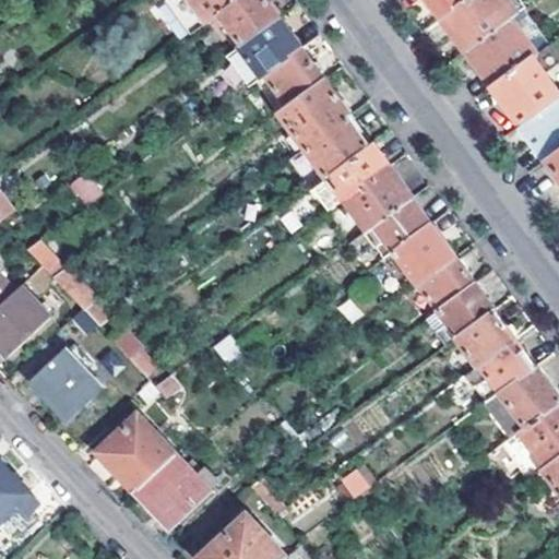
[(190,0),(207,23),(219,13),(238,0),(190,0)]
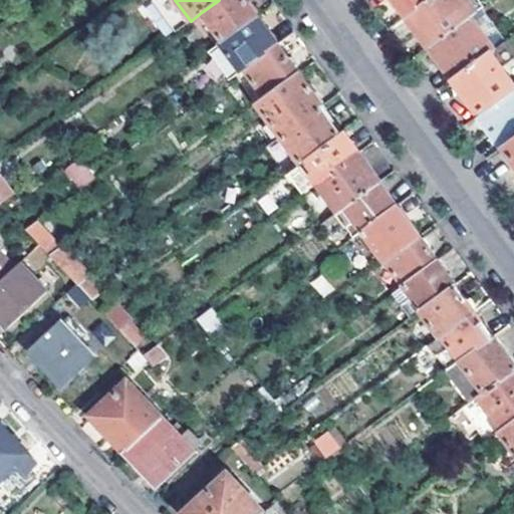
[(222,40),(256,15),(245,0),(219,0),(202,12),(222,40)]
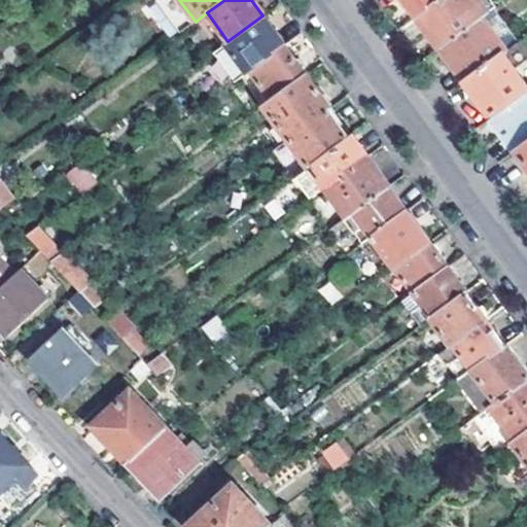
[(405,0),(412,8),(417,15),(437,0),(405,0)]
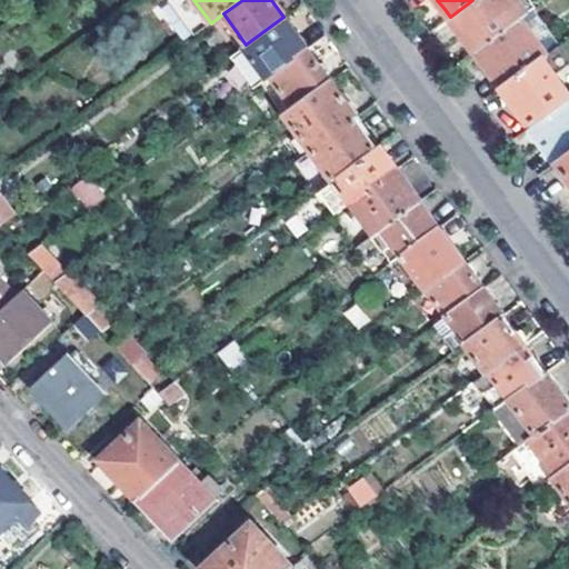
[(475,50),(520,17),(529,11),(520,0),(472,0),(450,17),(475,50)]
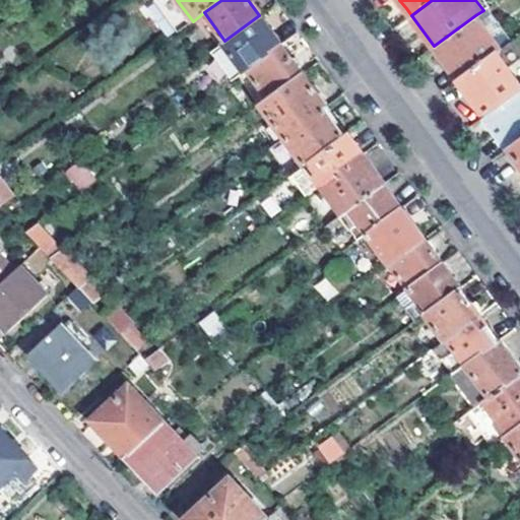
[(210,52),(232,80),(246,70),(281,45),(259,15),(224,41),(210,52)]
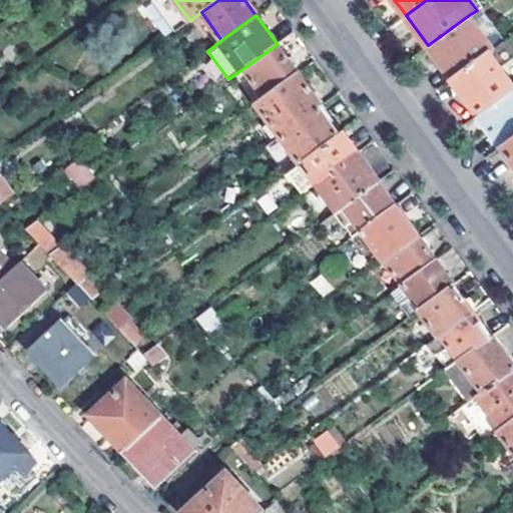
[(428,45),(452,78),(488,51),(493,48),(469,15),(428,45)]
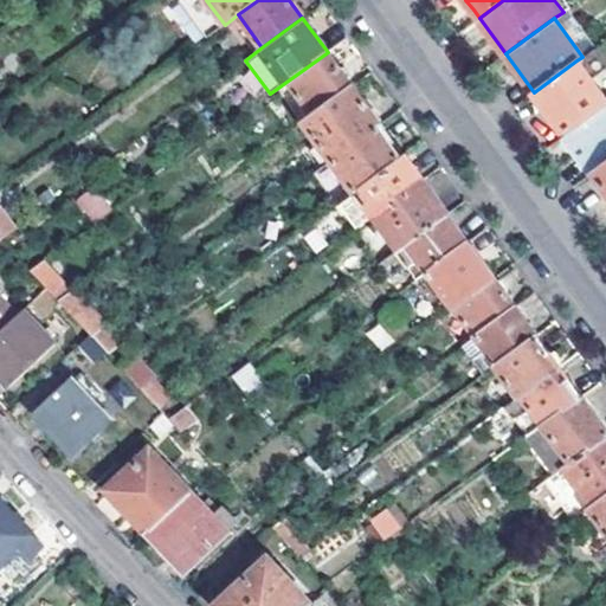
[(310,115),(352,85),(328,52),(287,82),(310,115)]
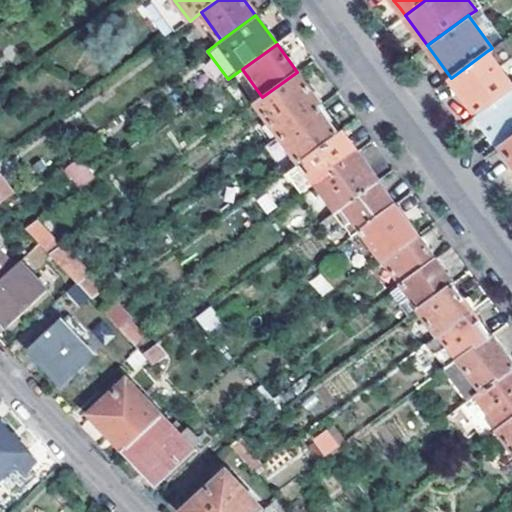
[(497,44),(492,48),(487,51),(498,66),(508,58),(497,44)]
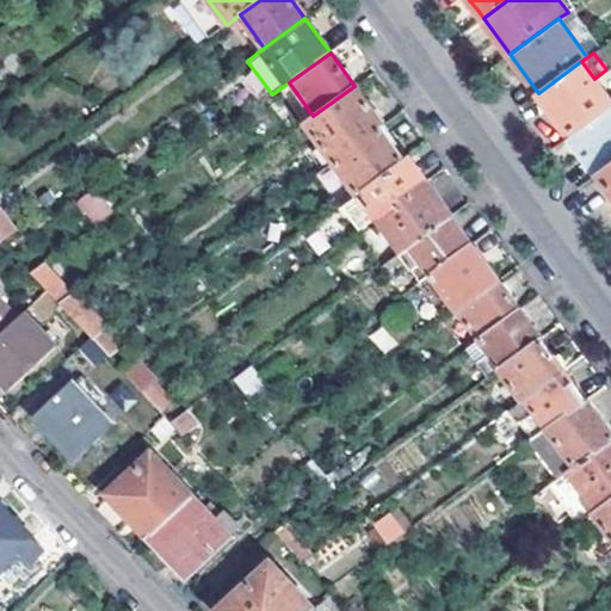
[(563,127),(569,134),(610,103),(610,102),(594,79),(581,61),(538,93),(563,127)]
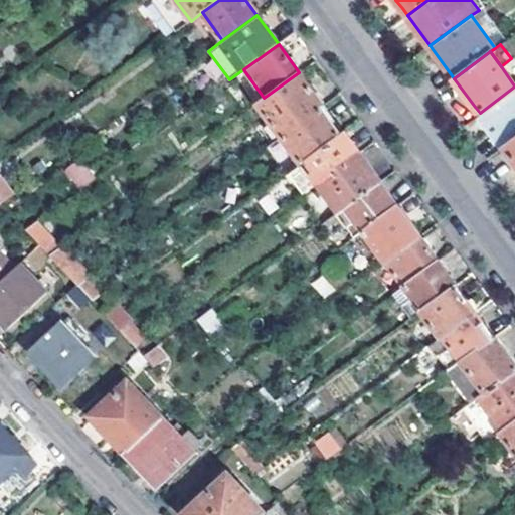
[(258,103),(282,136),(323,105),(311,89),(299,72),(264,98),(258,103)]
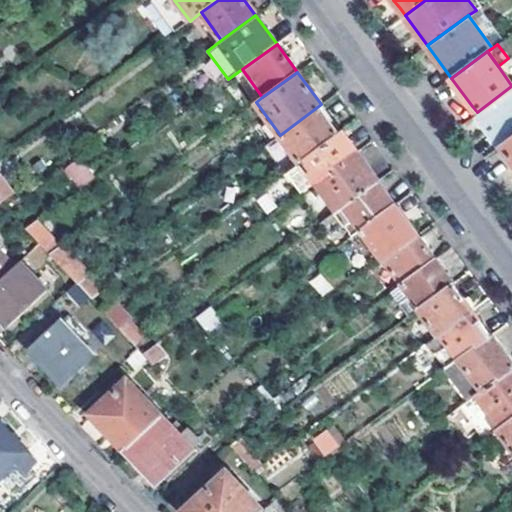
[(501,145),(511,137),(511,86),(477,112),(481,118),(501,145)]
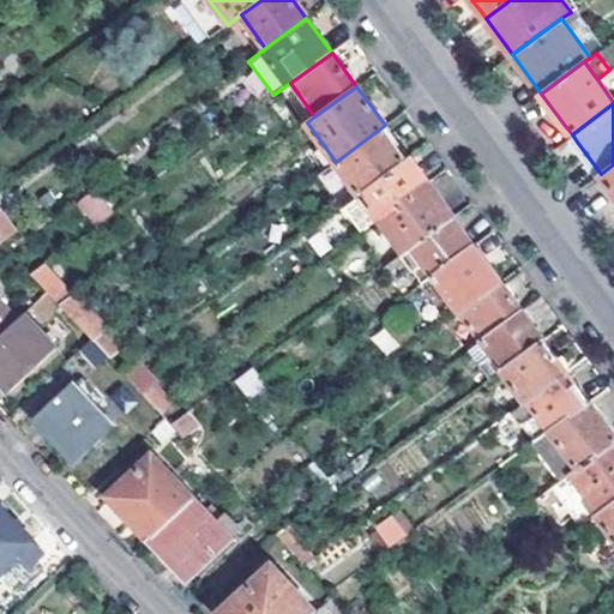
[(360,196),(410,158),(385,125),(336,162),(360,196)]
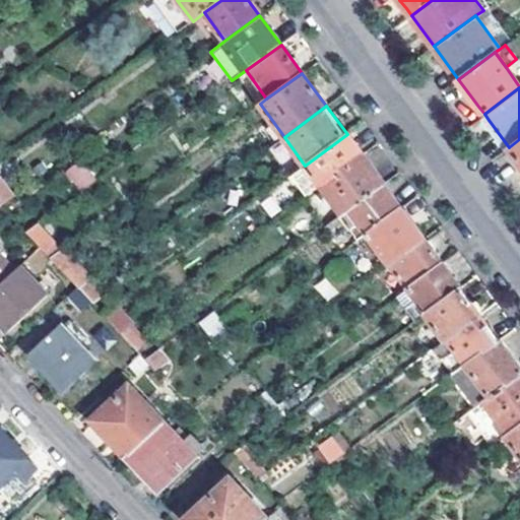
[(308,195),(321,185),(362,154),(359,149),(347,134),(305,166),(293,175),(308,195)]
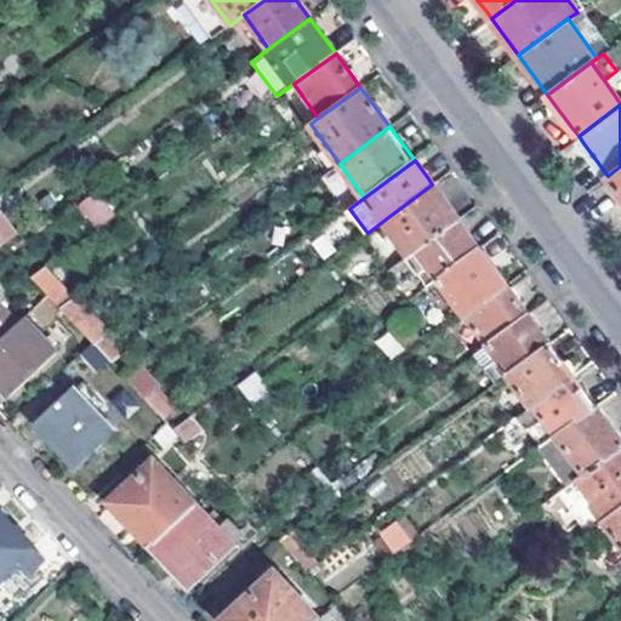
[(613,183),(620,194),(620,166),(608,176),(613,183)]
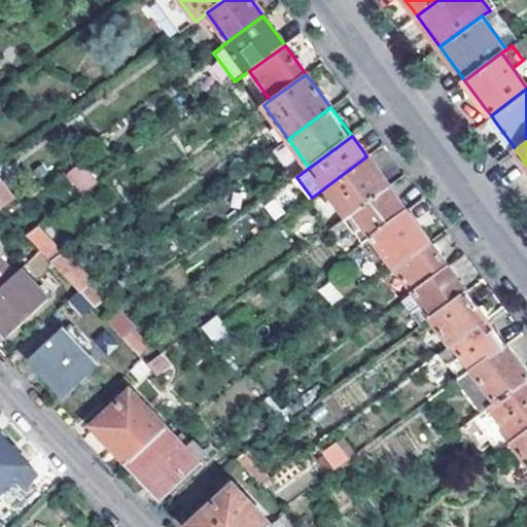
[(352,212),(388,185),(371,162),(366,156),(325,187),(346,217),(352,212)]
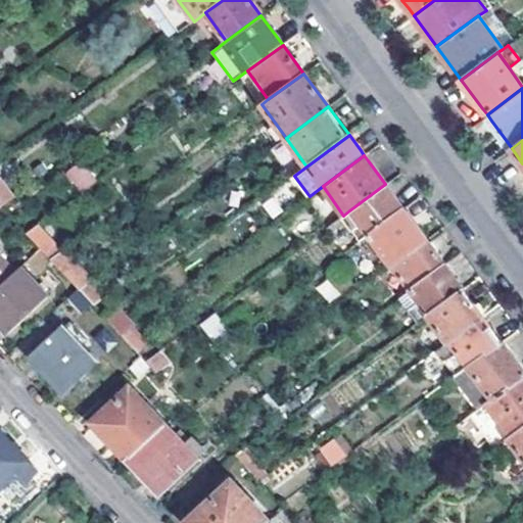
[(63,178),(86,192),(96,176),(74,162),(63,178)]
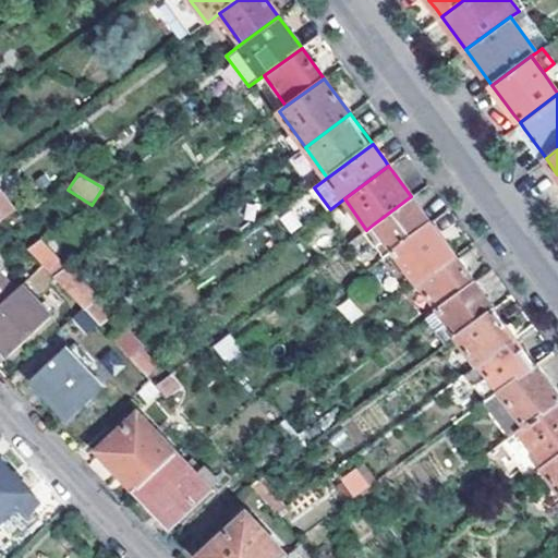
[(0,190),(0,218),(2,220),(17,209),(0,190)]
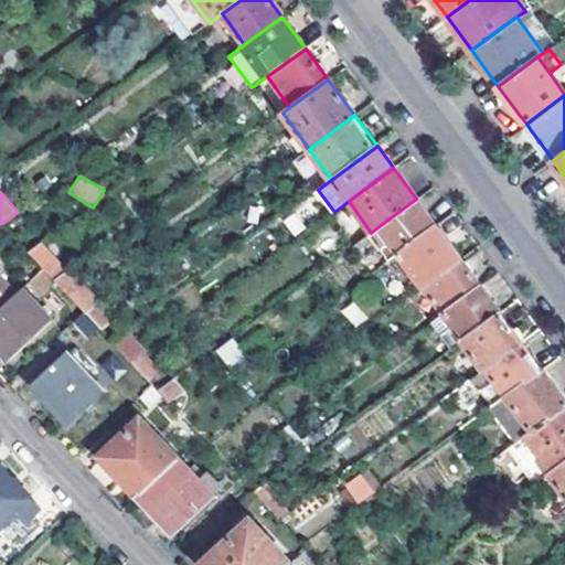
[(377,227),(397,254),(436,226),(420,205),(416,199),(377,227)]
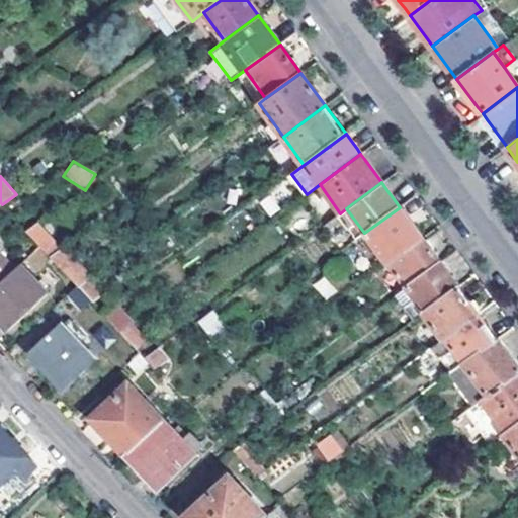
[(389,262),(422,237),(400,207),(364,233),(386,263),(389,262)]
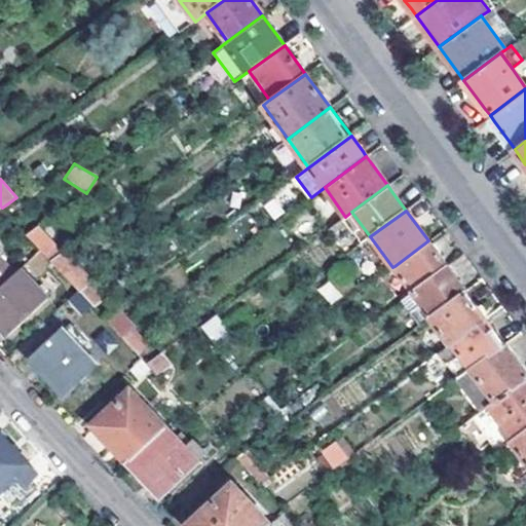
[(64,252),(38,225),(27,234),(40,250),(51,261),(64,252)]
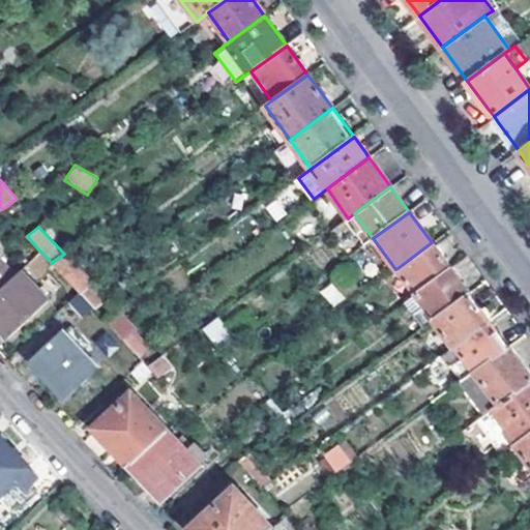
[(398,268),(416,293),(450,268),(432,242),(398,268)]
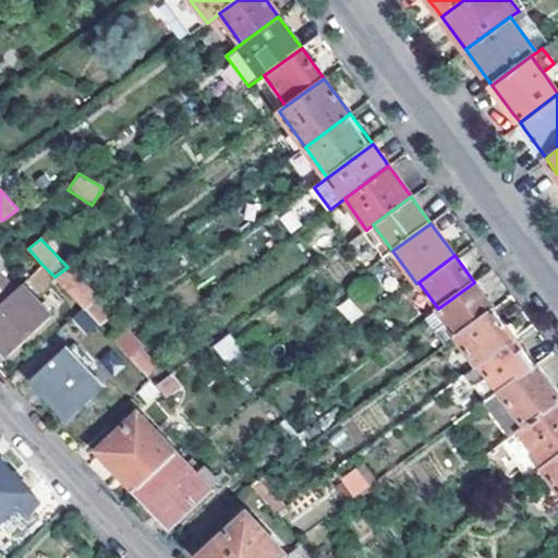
[(68,267),(55,277),(85,308),(98,299),(69,266),(68,267)]
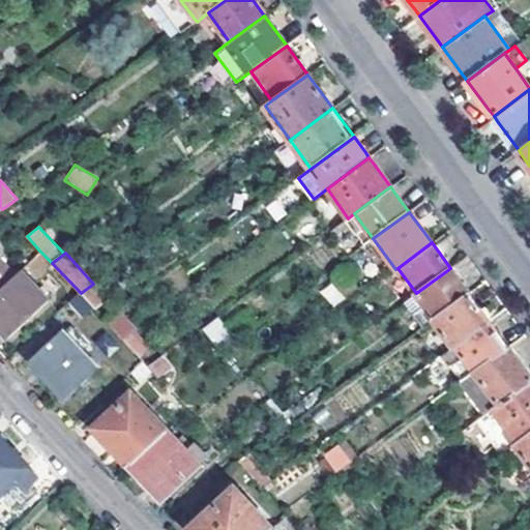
[(0,255),(0,289),(18,273),(0,255)]
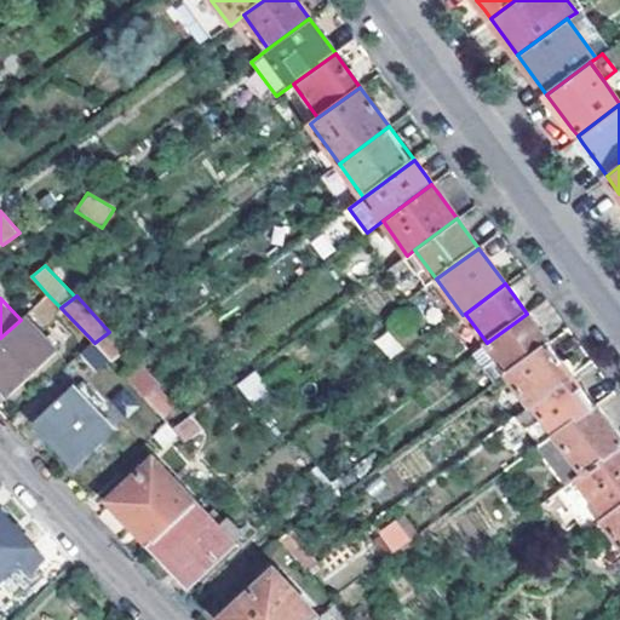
[(68,344),(34,308),(21,320),(0,338),(0,383),(11,395),(68,344)]
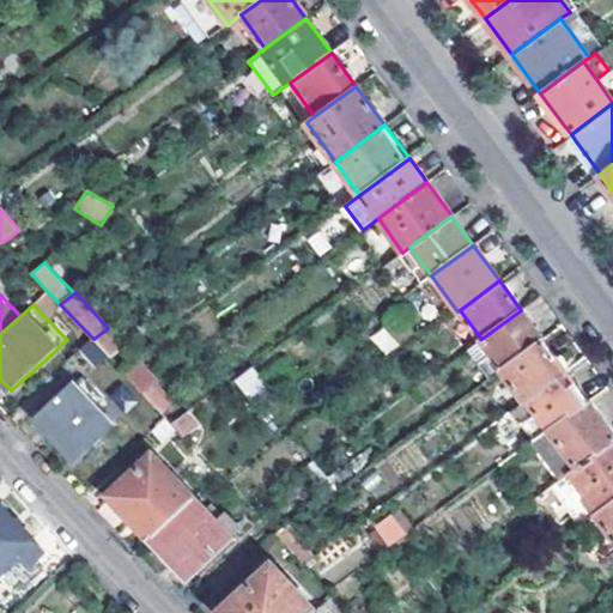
[(489,378),(502,370),(542,339),(538,333),(521,310),(481,339),(467,350),(489,378)]
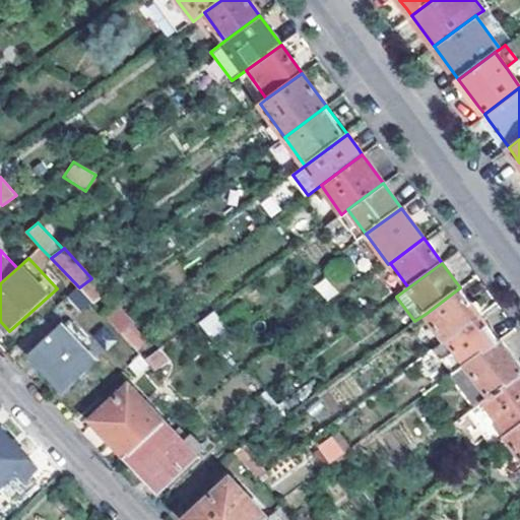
[(328,301),(338,291),(325,277),(315,286),(328,301)]
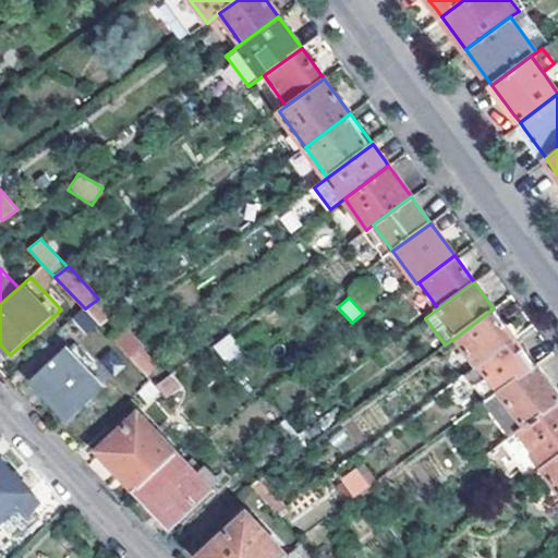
[(85,308),(76,315),(88,329),(97,322),(85,308)]
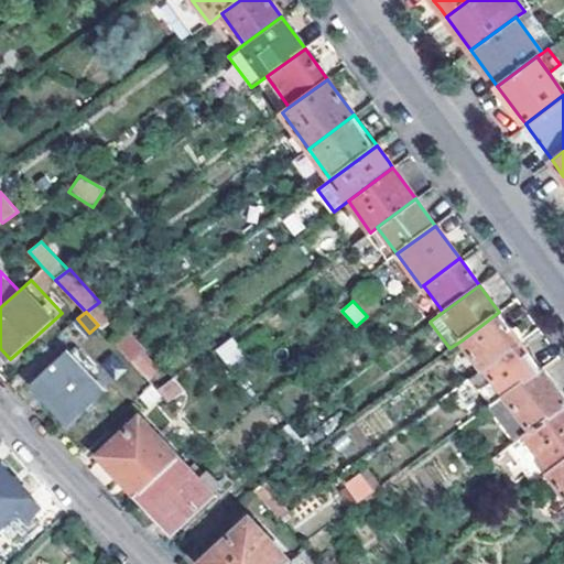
[(485,367),(520,340),(499,312),(462,340),(483,368),(485,367)]
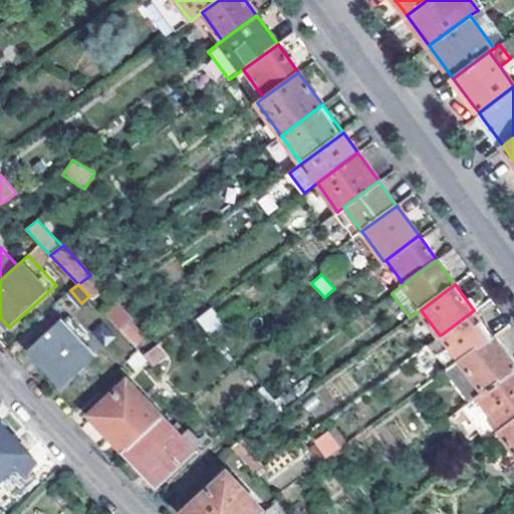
[(119,303),(106,311),(132,348),(145,339),(119,303)]
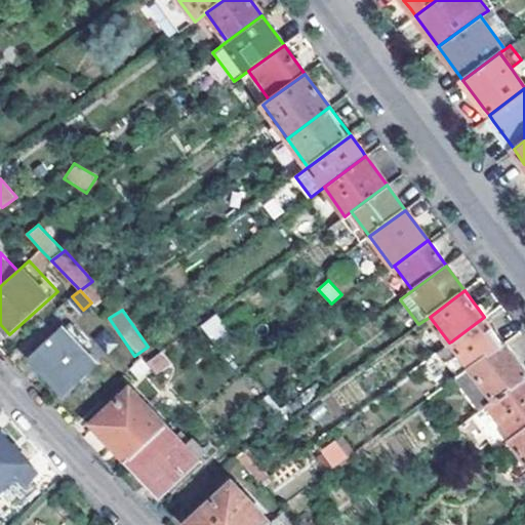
[(216,315),(200,324),(211,341),(227,332),(216,315)]
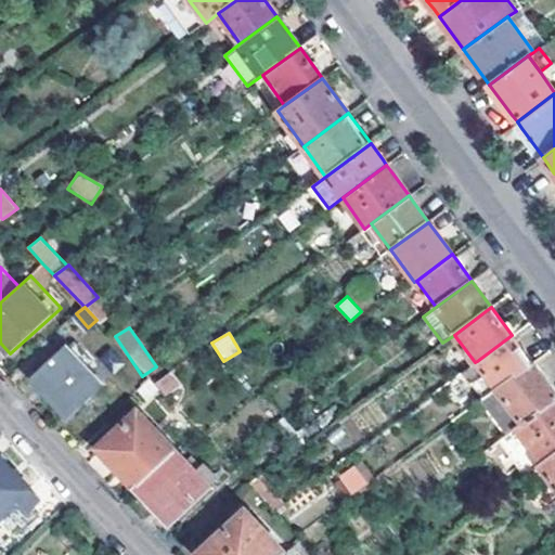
[(512,335),(477,361),(486,373),(472,383),(483,399),(532,363),(512,335)]
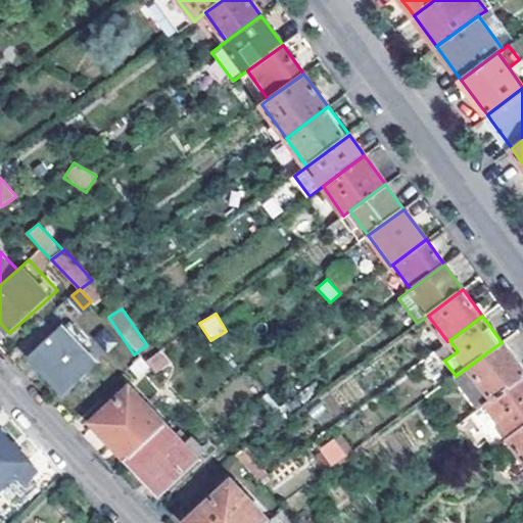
[(62,327),(31,357),(62,390),(94,361),(62,327)]
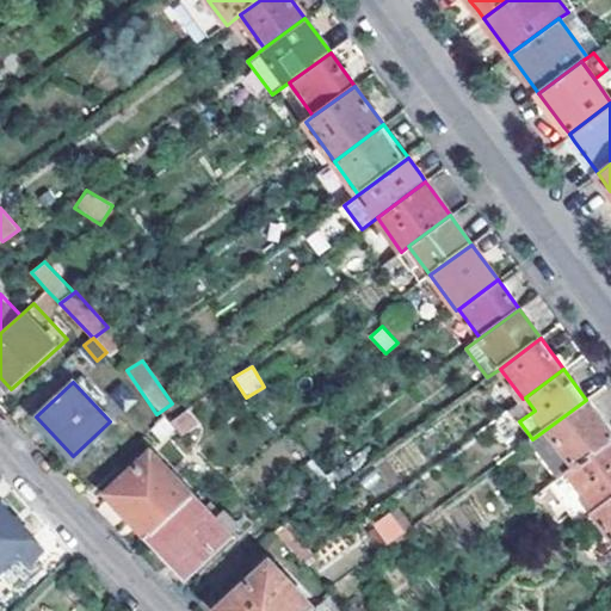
[(569,470),(610,439),(610,433),(603,421),(586,400),(532,439),(560,477),(569,470)]
